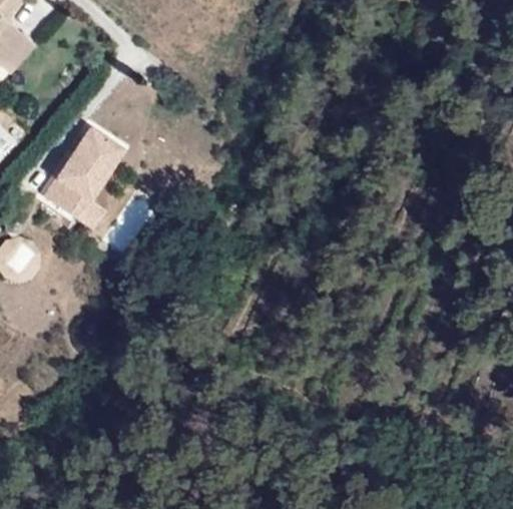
[(0,0),(0,67),(23,42),(0,22),(19,0),(0,0)]
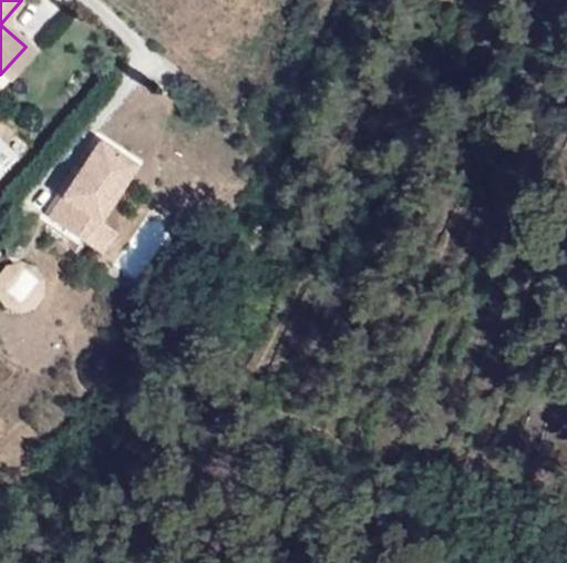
[(102,140),(48,214),(82,241),(100,216),(137,166),(102,140)]
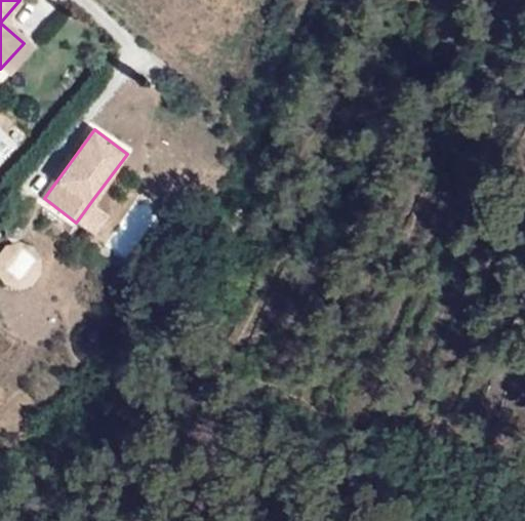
[(95,237),(111,214),(92,200),(76,223),(95,237)]
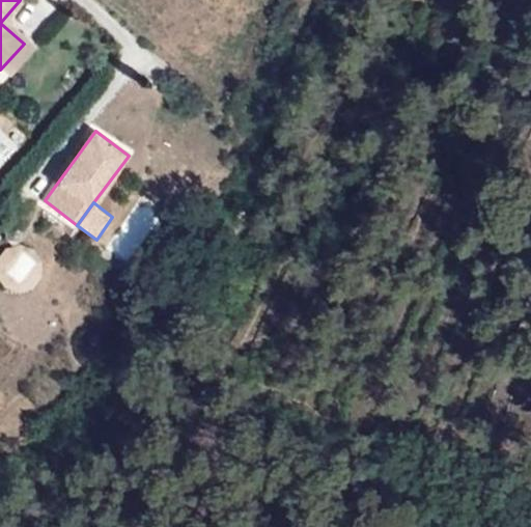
[(2,246),(0,253),(0,284),(30,294),(42,257),(2,246)]
